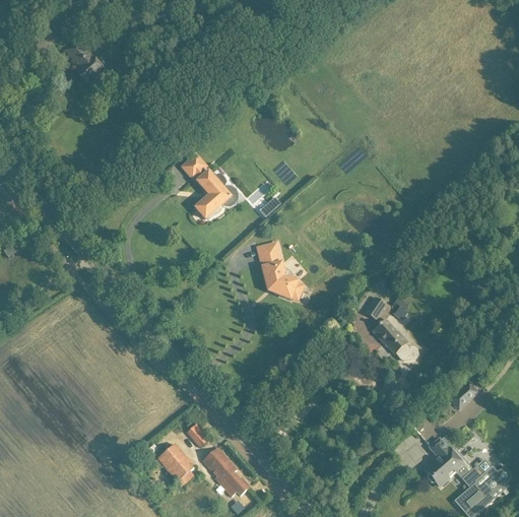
[(87,84),(94,77),(104,69),(92,56),(91,56),(76,39),(65,49),(77,63),(78,61),(81,65),(75,71),(87,84)]
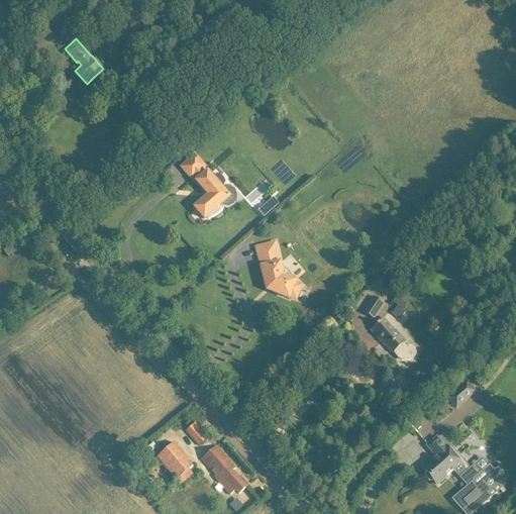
[(181,165),(191,177),(194,174),(197,177),(195,179),(203,188),(203,197),(193,205),(203,216),(220,201),(222,204),(228,204),(232,202),(235,197),(236,192),(233,187),(229,184),(224,184),(221,186),(206,169),(205,171),(201,167),(205,164),(194,152),(181,165)]
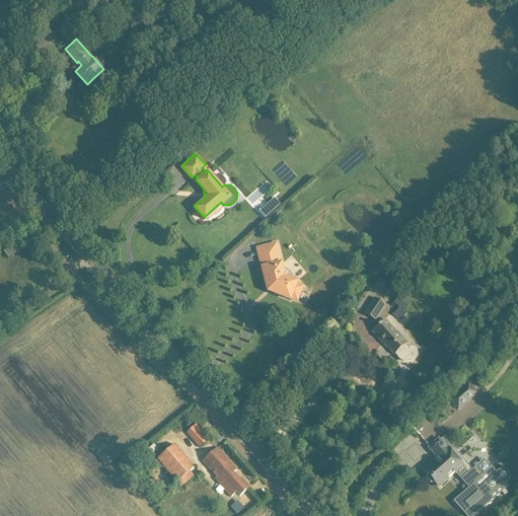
[(274,197),(259,210),(264,216),(279,203),(274,197)]
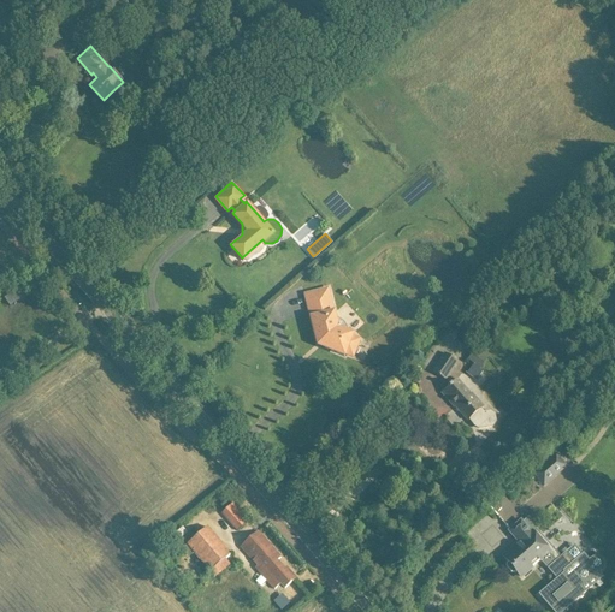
[(321,334),(325,339),(323,345),(343,352),(344,351),(352,354),(359,337),(352,333),(352,331),(338,326),(336,322),(326,286),(303,291),(315,336),(321,334)]
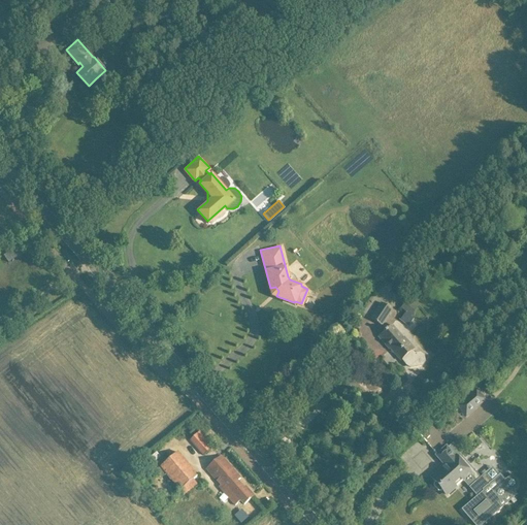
[(417,305),(405,297),(399,305),(409,315),(417,305)]
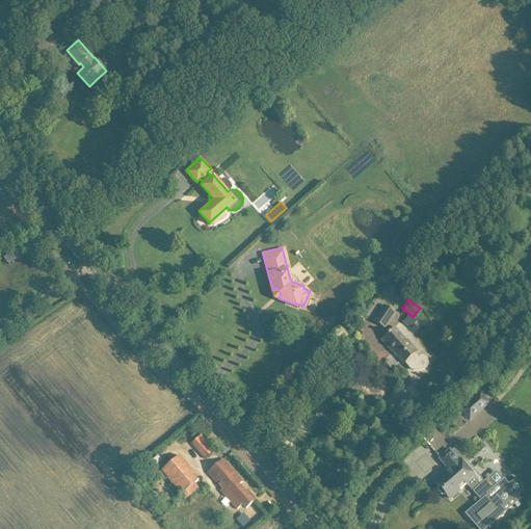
[(394,310),(383,302),(372,318),(383,325),(394,310)]
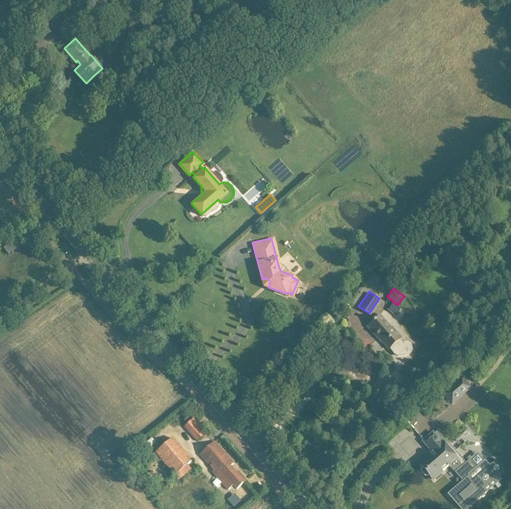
[(401,340),(399,338),(400,337),(399,336),(399,334),(392,326),(390,326),(379,313),(367,323),(388,347),(393,352),(397,355),(409,352),(412,348),(410,342),(406,339),(401,340)]
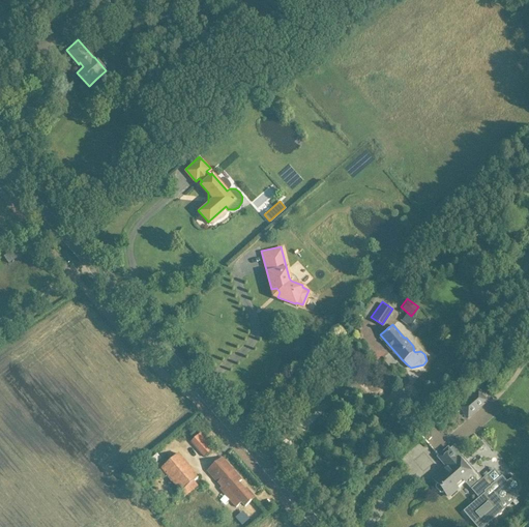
[(500,373),(494,366),(482,376),(489,383),(500,373)]
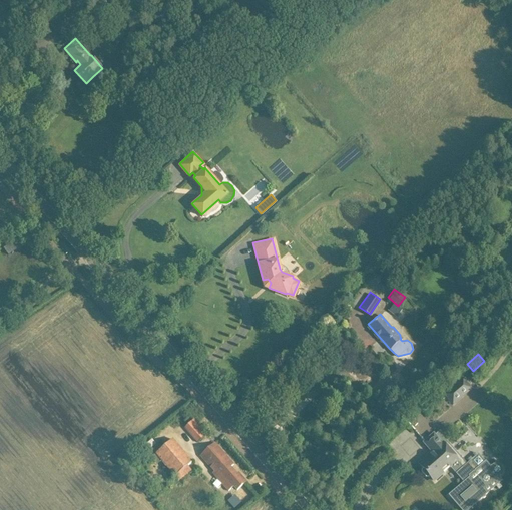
[(392,376),(380,387),(387,395),(399,384),(392,376)]
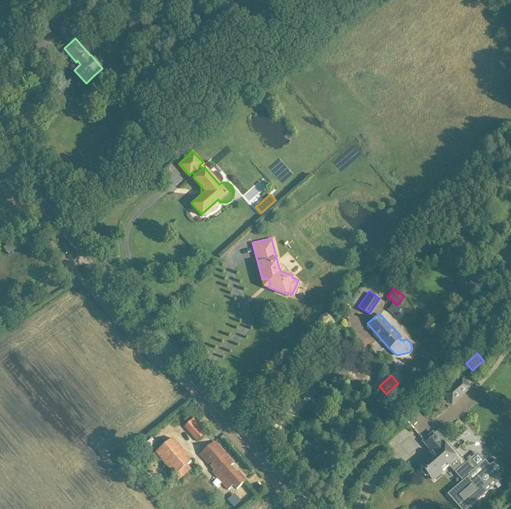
[(451,402),(470,386),(460,375),(441,392),(451,402)]
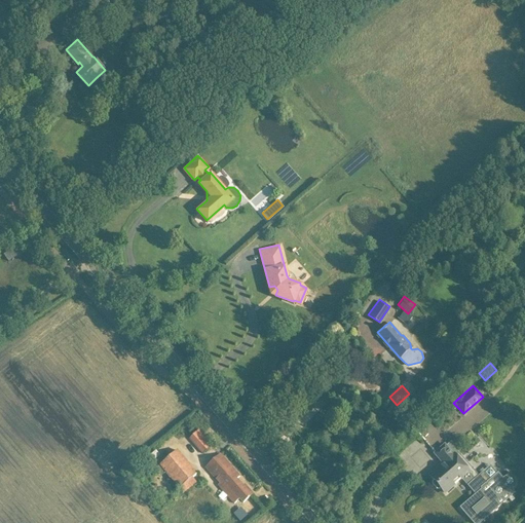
[(202,451),(212,443),(197,427),(188,436),(202,451)]
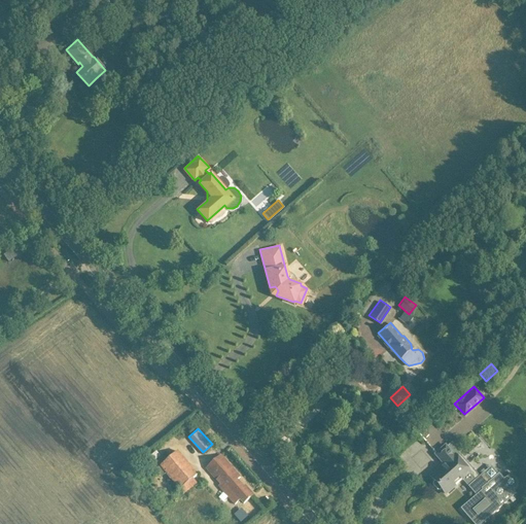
[(444,461),(429,474),(445,491),(453,484),(455,482),(453,479),(459,474),(461,477),(476,492),(459,507),(475,523),(477,523),(515,491),(512,487),(502,478),(497,472),(489,479),(482,470),(479,474),(469,462),(464,466),(445,445),(445,444),(435,452),(444,461)]
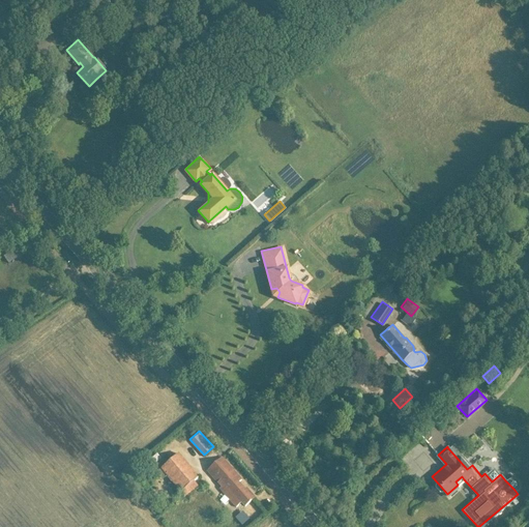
[(177,451),(159,466),(166,473),(180,490),(189,481),(198,475),(177,451)]
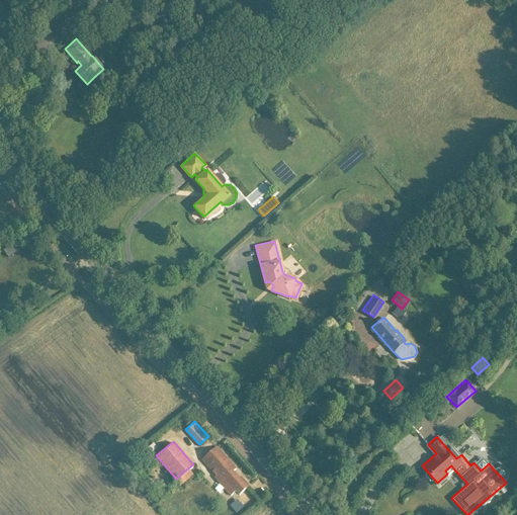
[(230,494),(231,493),(235,489),(239,493),(248,485),(242,478),(240,479),(232,469),(235,466),(216,444),(201,457),(216,474),(212,476),(230,494)]
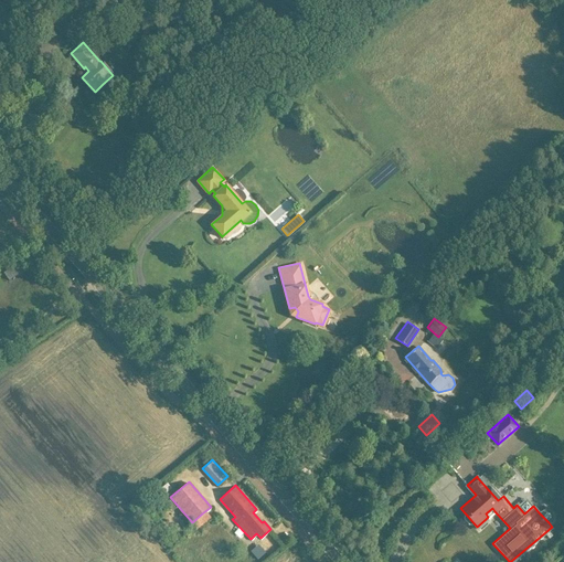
[(255,557),(263,550),(256,543),(248,550),(255,557)]
